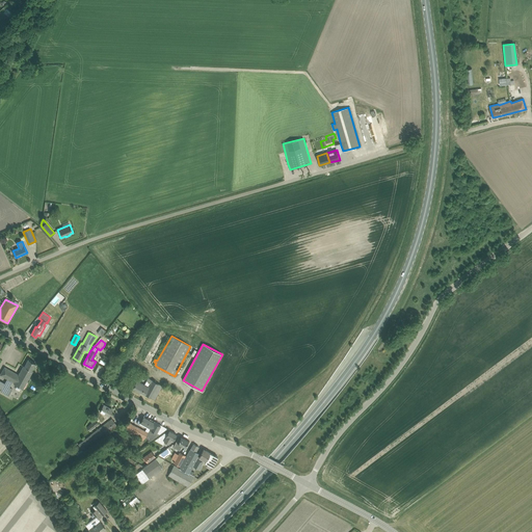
[(24,366),(19,375),(15,382),(14,383),(23,389),(30,375),(32,371),(32,370),(35,364),(28,360),(24,366)]
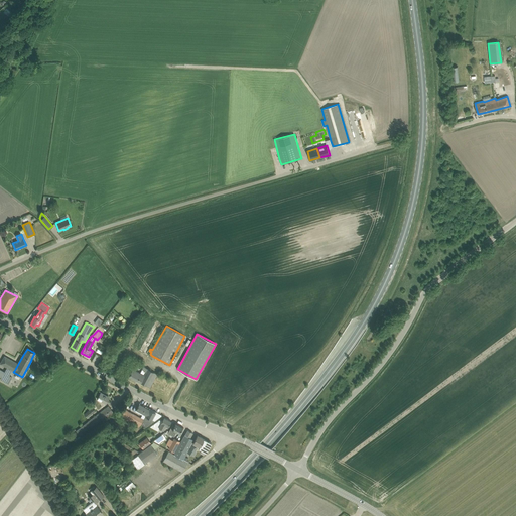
[(8,383),(12,377),(9,375),(12,370),(14,371),(18,364),(4,356),(0,364),(7,367),(1,379),(8,383)]
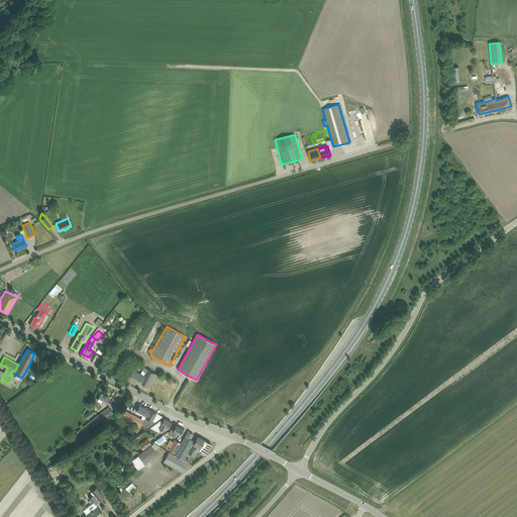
[(146,386),(150,388),(158,375),(143,368),(140,374),(133,370),(129,377),(146,387),(146,386)]
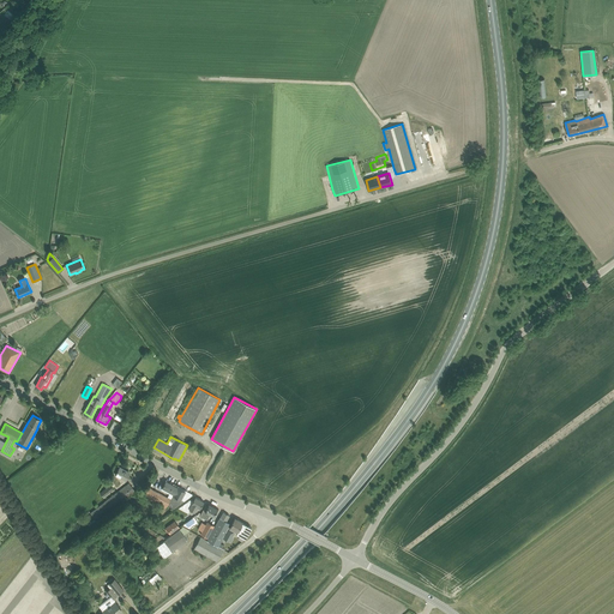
[(126,480),(126,479),(130,473),(124,470),(125,469),(120,467),(115,475),(126,480)]
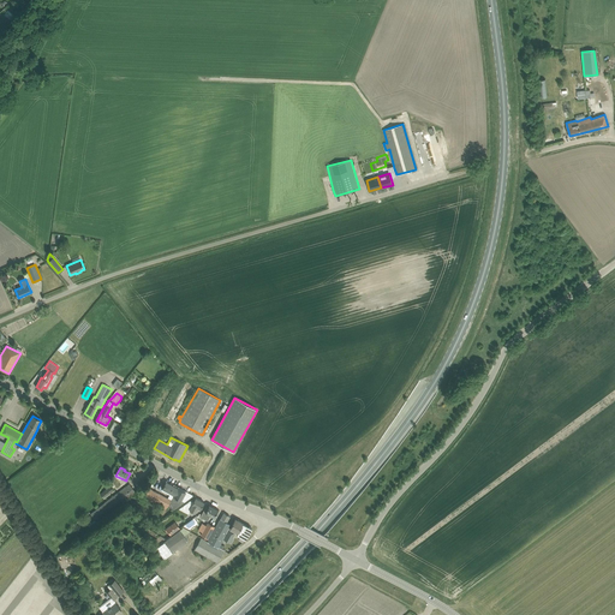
[(167,506),(174,509),(192,496),(178,488),(166,482),(161,490),(169,495),(167,497),(147,487),(142,496),(166,509),(167,506)]
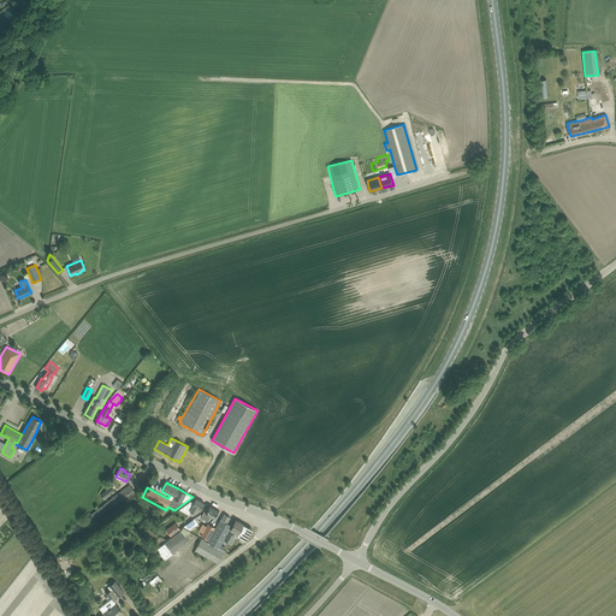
[(130,485),(125,489),(90,515),(96,522),(131,497),(136,493),(130,485)]
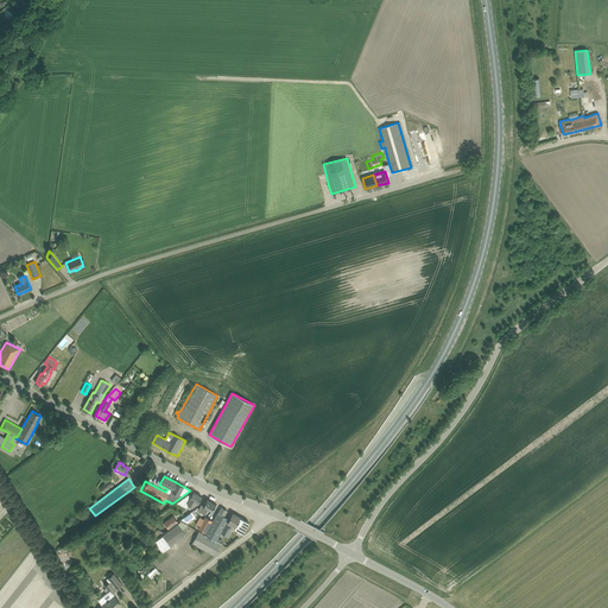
[(102,493),(112,485),(108,480),(99,487),(102,493)]
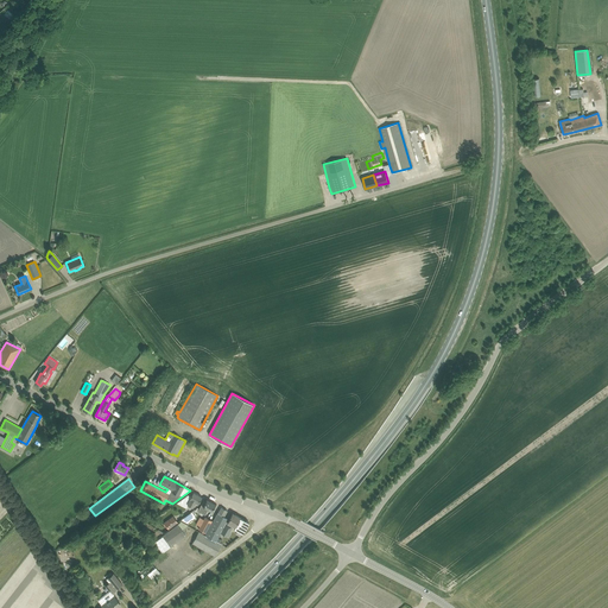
[(188,495),(182,500),(188,502),(188,504),(192,506),(195,501),(197,504),(202,496),(194,492),(191,496),(188,495)]
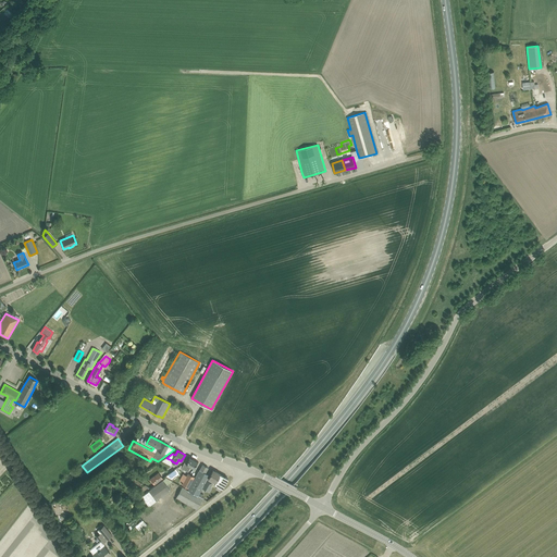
[(189,457),(188,460),(186,459),(182,468),(188,471),(190,467),(194,468),(197,461),(189,457)]
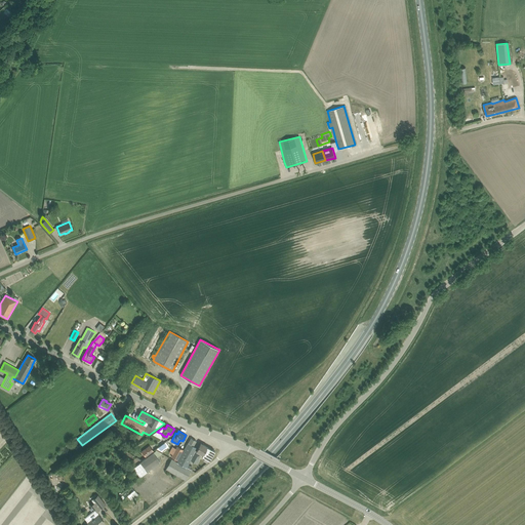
[(187,468),(190,460),(191,459),(197,447),(194,445),(196,441),(191,438),(177,461),(176,463),(187,468)]
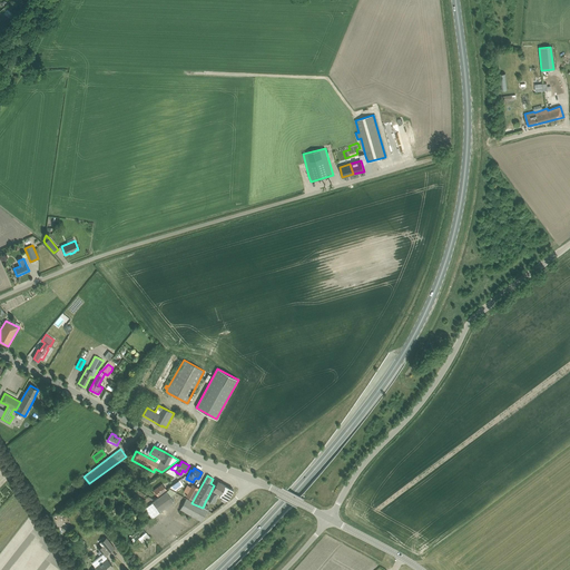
[(234,490),(219,481),(218,481),(213,490),(213,489),(214,485),(207,499),(214,503),(217,499),(216,499),(218,493),(219,494),(219,495),(228,500),(234,490)]
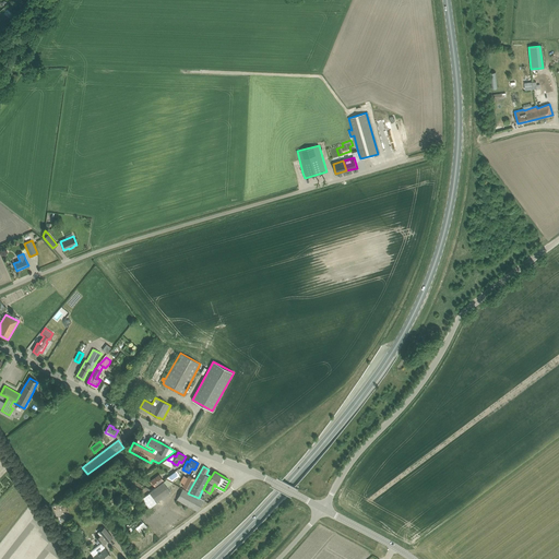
[(159,475),(151,480),(155,486),(163,479),(159,475)]
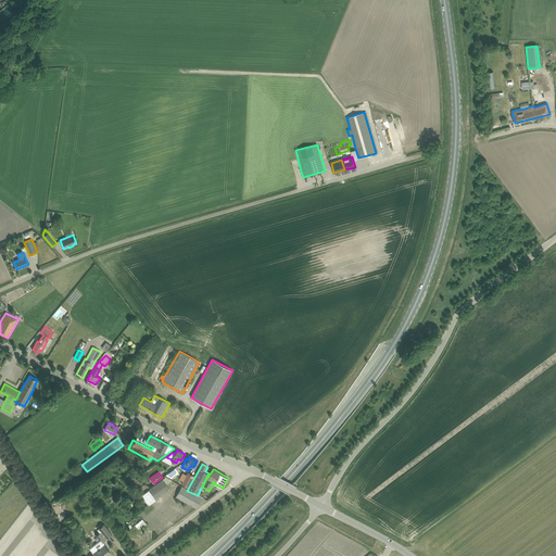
[(188,472),(181,483),(188,488),(194,476),(188,472)]
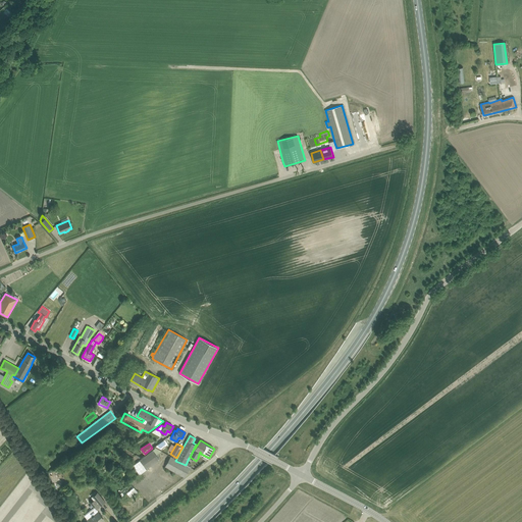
[(159,459),(156,454),(161,451),(155,448),(153,450),(142,458),(137,455),(129,459),(133,464),(140,473),(159,459)]
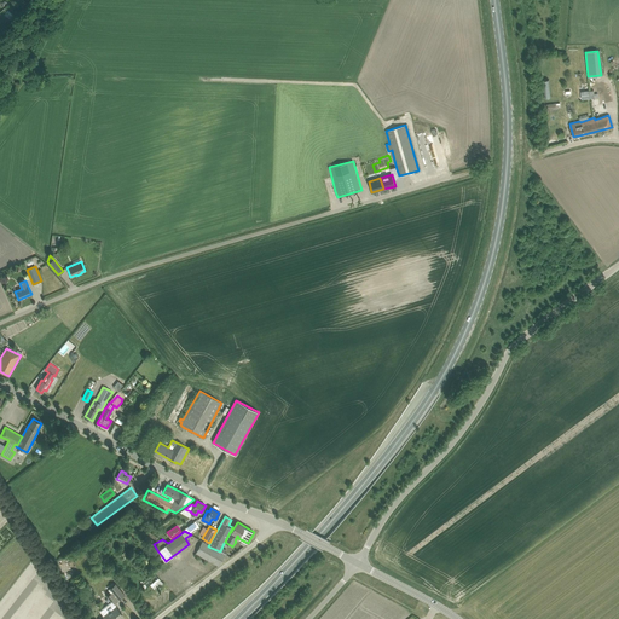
[(196,553),(219,566),(225,554),(220,551),(208,547),(209,544),(202,541),(196,553)]
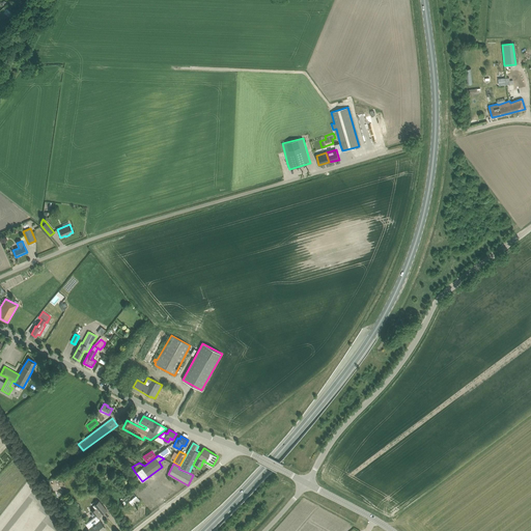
[(119,475),(121,478),(130,471),(128,469),(119,475)]
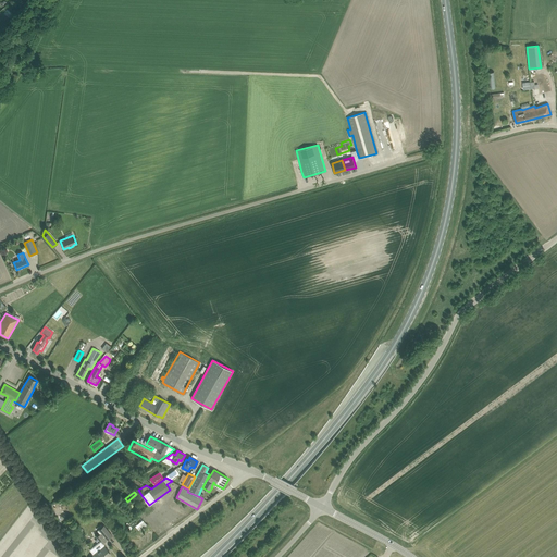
[(135,525),(139,531),(147,524),(143,519),(135,525)]
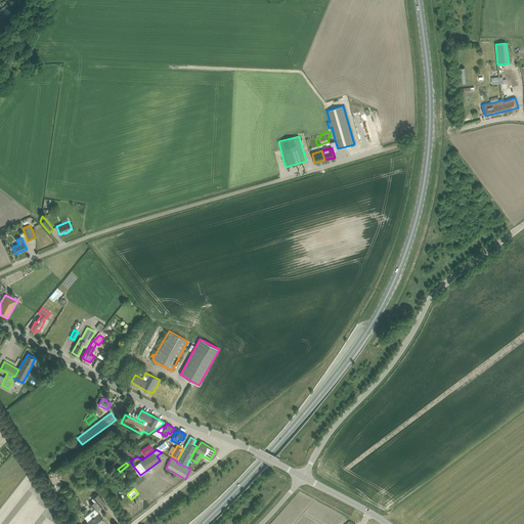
[(96,511),(105,504),(97,493),(92,498),(94,501),(91,505),(94,510),(84,517),(88,521),(89,523),(97,523),(103,520),(98,513),(96,511)]
